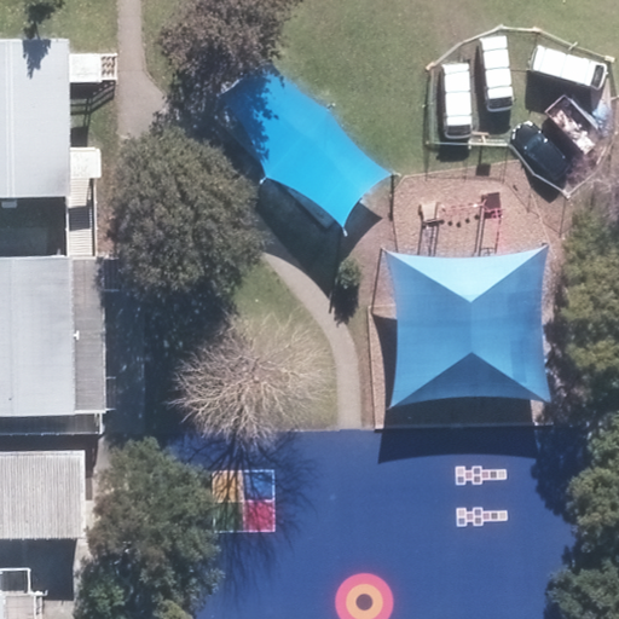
[(69,38),(0,39),(0,202),(70,201),(69,38)]
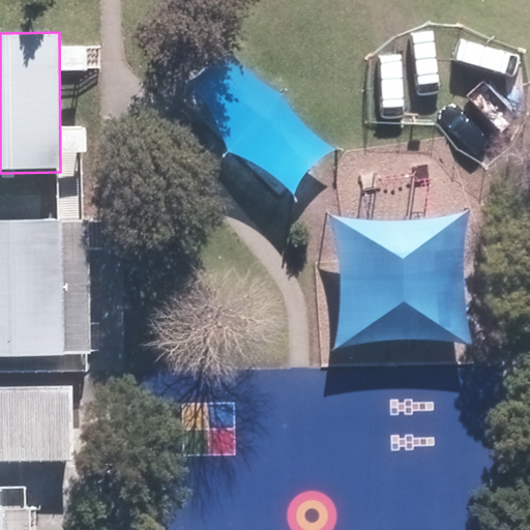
[(403,222),(331,216),(340,280),(335,350),(411,340),(470,345),(464,288),(471,210),(403,222)]
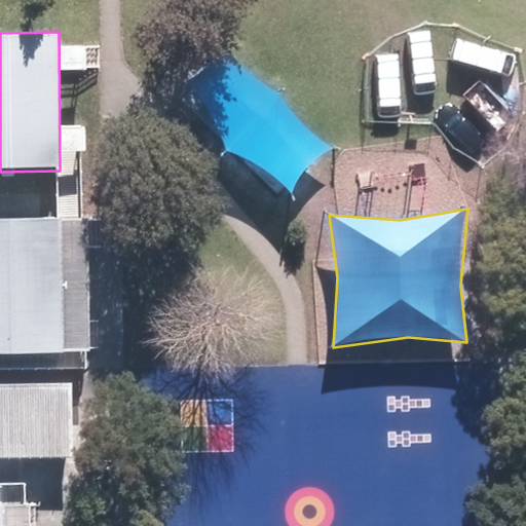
[(0,352),(66,352),(65,218),(0,219),(0,352)]
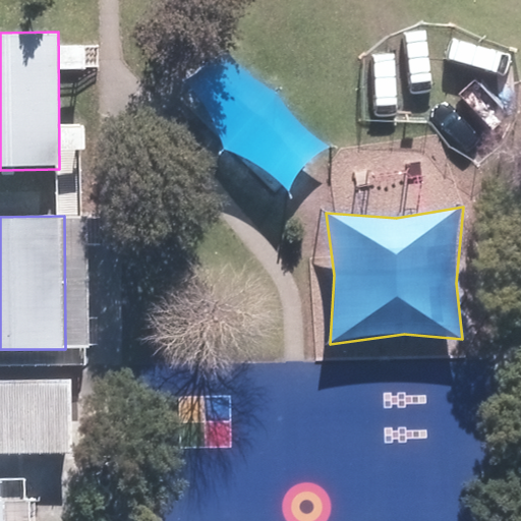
[(80,377),(0,377),(0,448),(81,448),(80,377)]
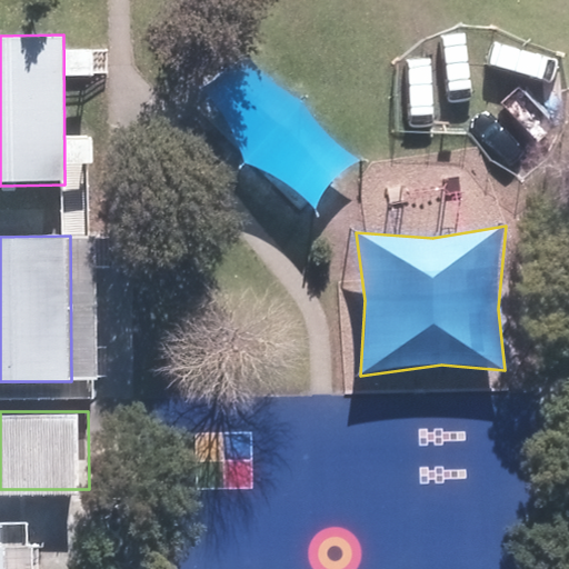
[(0,568),(28,568),(28,522),(0,522),(0,568)]
